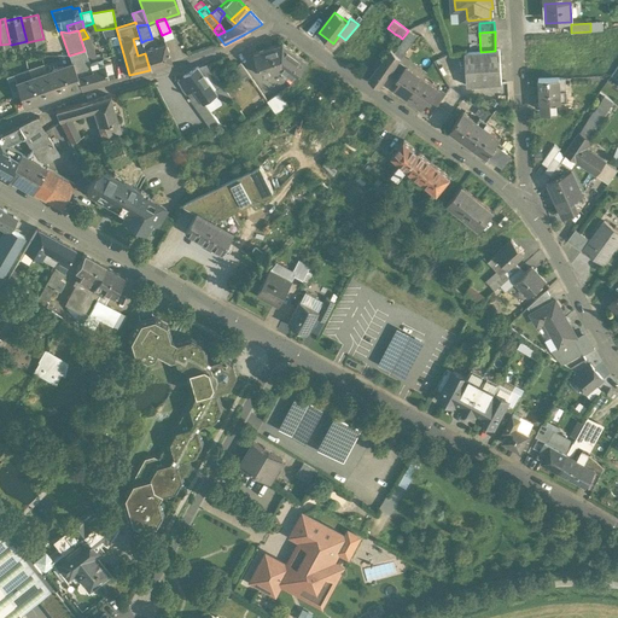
[(400,45),(395,53),(401,58),(415,39),(407,33),(402,39),(400,45)]
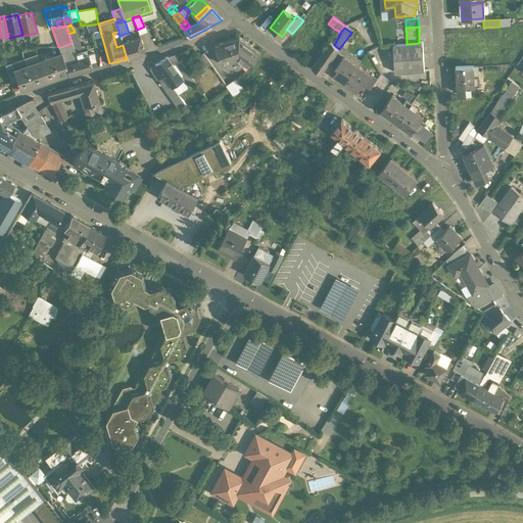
[(75,32),(68,34),(72,43),(73,45),(79,43),(75,32)]
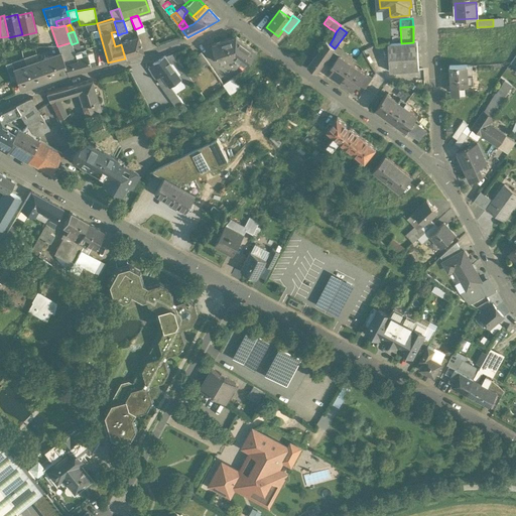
[(137,36),(124,40),(122,33),(118,35),(121,44),(125,58),(143,52),(137,36)]
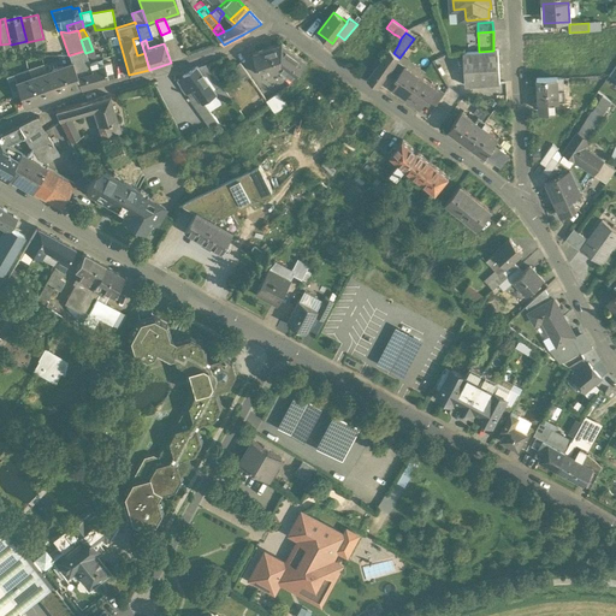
[(392,40),(386,48),(389,49),(394,53),(398,45),(395,42),(392,40)]
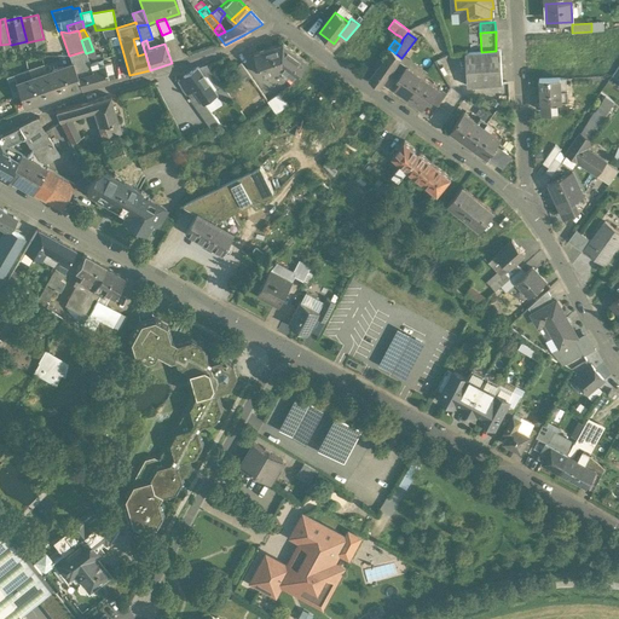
[(282,45),(254,55),(262,77),(282,70),(295,80),(308,63),(282,45)]
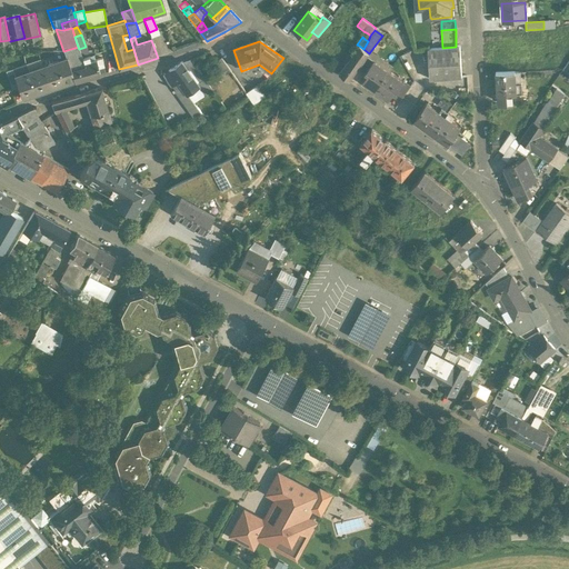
[(359,46),(350,58),(348,56),(345,60),(348,62),(339,75),(349,81),(359,67),(367,56),(369,53),(363,49),(359,46)]
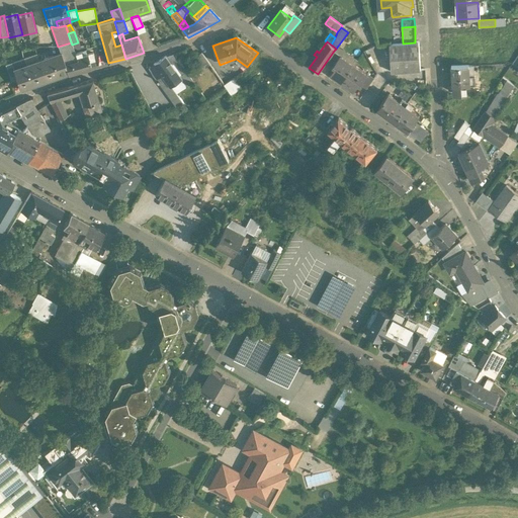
[(403,44),(389,44),(392,72),(421,70),(419,41),(415,42),(403,44)]
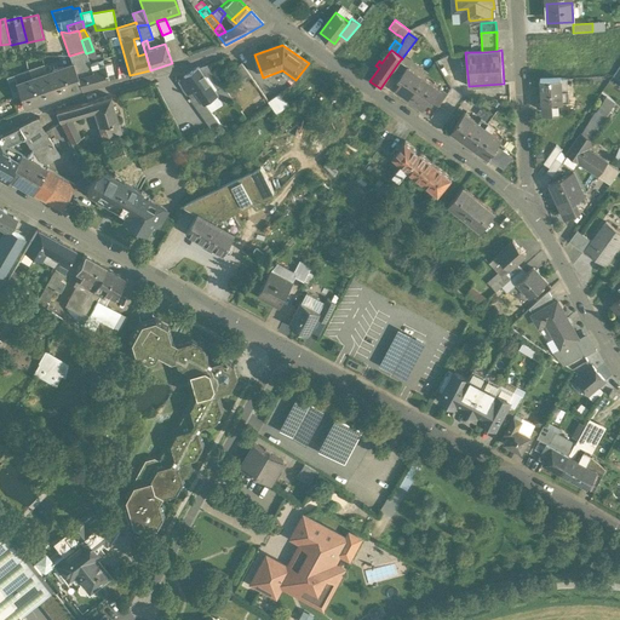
[(85,51),(69,56),(72,63),(73,64),(89,59),(86,53),(85,51)]
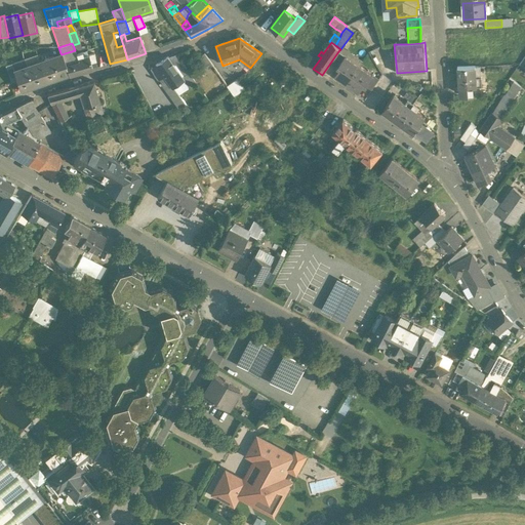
[(79,43),(73,45),(75,50),(76,53),(81,51),(82,51),(79,43)]
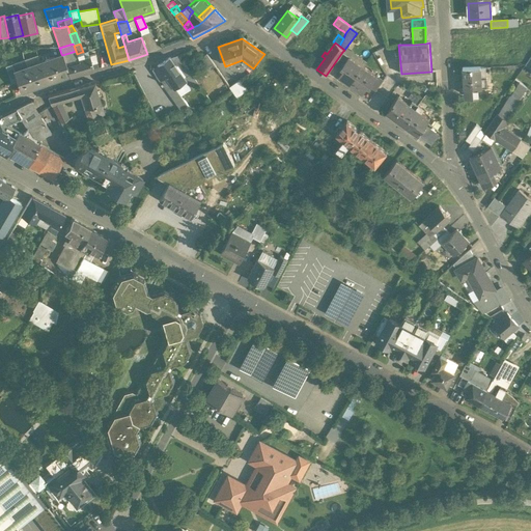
[(76,51),(62,55),(65,65),(79,61),(77,54),(76,51)]
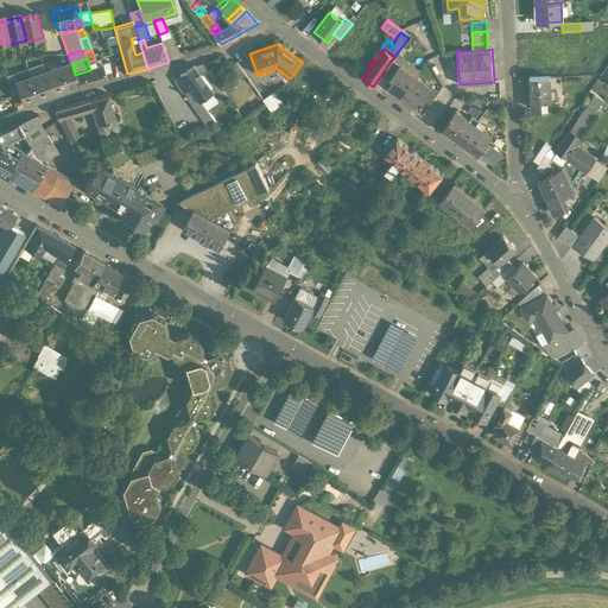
[(96,65),(94,59),(88,62),(90,70),(75,75),(80,86),(80,87),(106,80),(102,64),(96,65)]
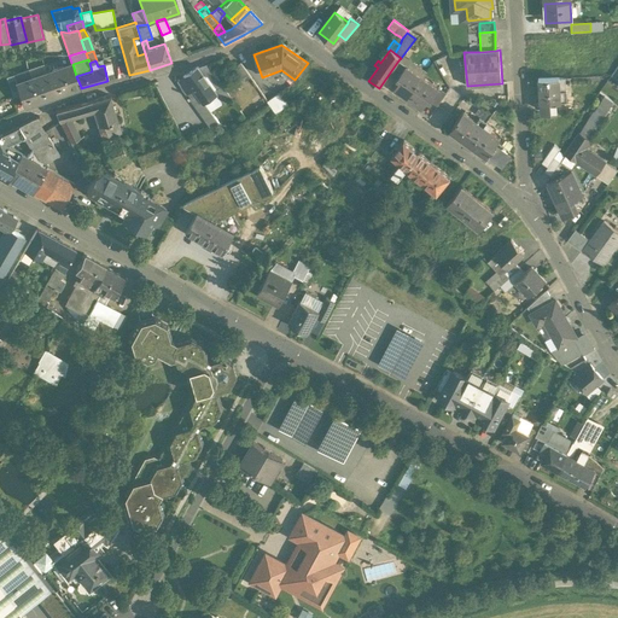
[(398,60),(390,73),(397,79),(406,66),(398,60)]
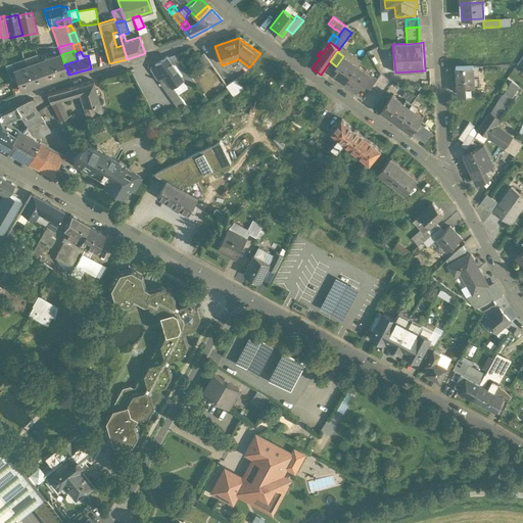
[(60,53),(52,56),(59,77),(68,74),(61,54),(60,53)]
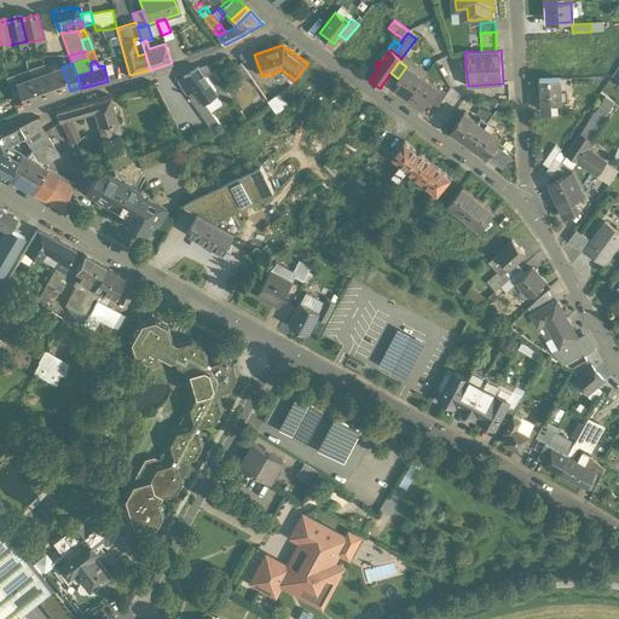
[(227,93),(208,64),(197,68),(214,92),(217,91),(220,96),(218,97),(223,104),(231,98),(227,93)]
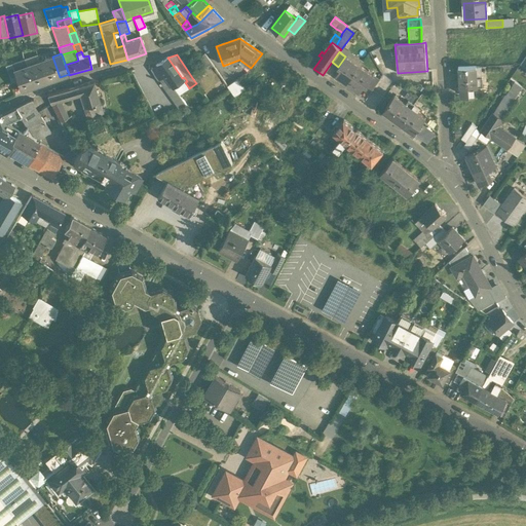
[(211,64),(205,57),(204,54),(198,59),(204,68),(211,64)]
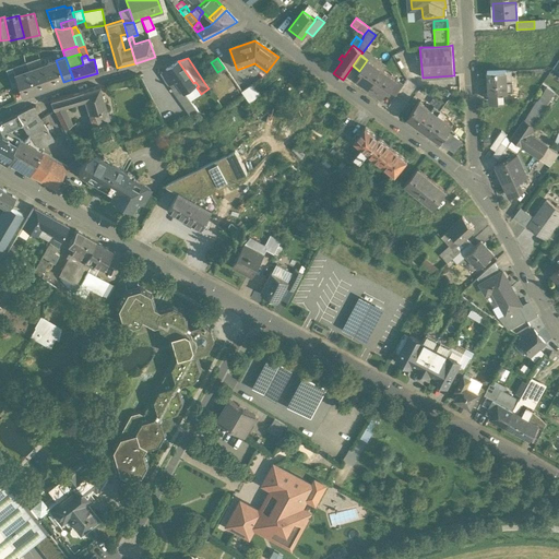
[(56,60),(42,64),(49,87),(63,82),(56,60)]
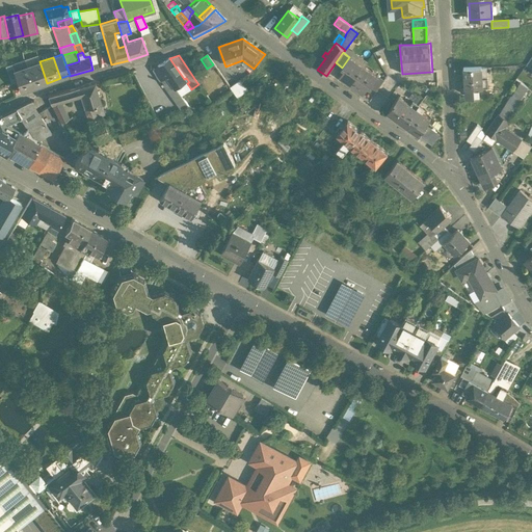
[(364,67),(349,57),(342,68),(344,70),(339,77),(350,85),(364,67)]
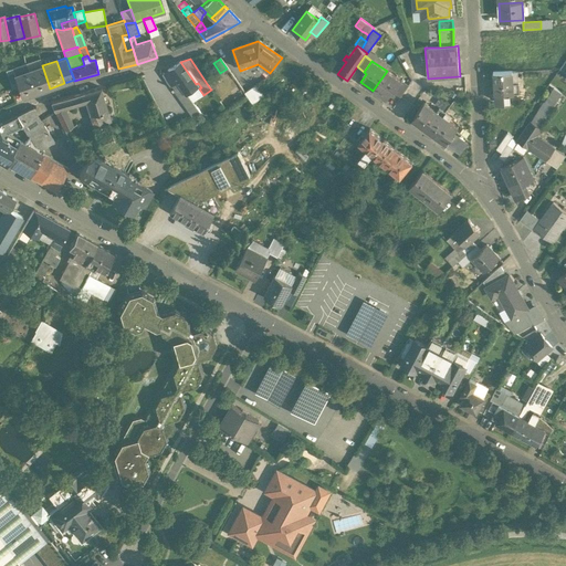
[(196,84),(180,62),(168,71),(169,71),(186,95),(186,96),(194,91),(191,87),(196,84)]
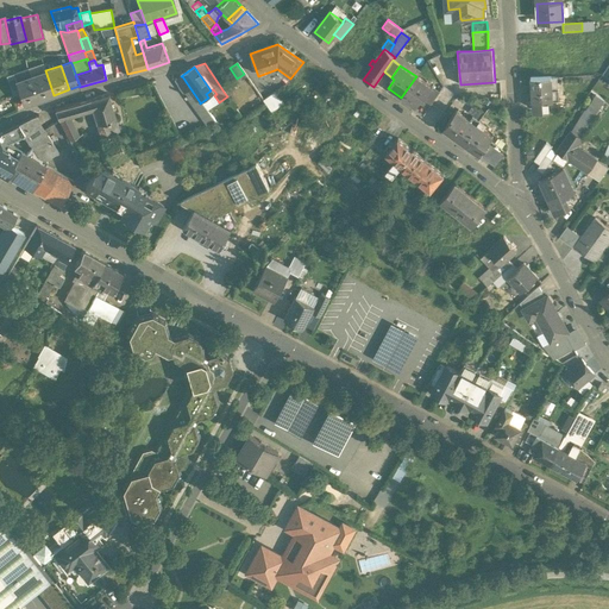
[(45,70),(30,76),(38,100),(54,95),(45,70)]
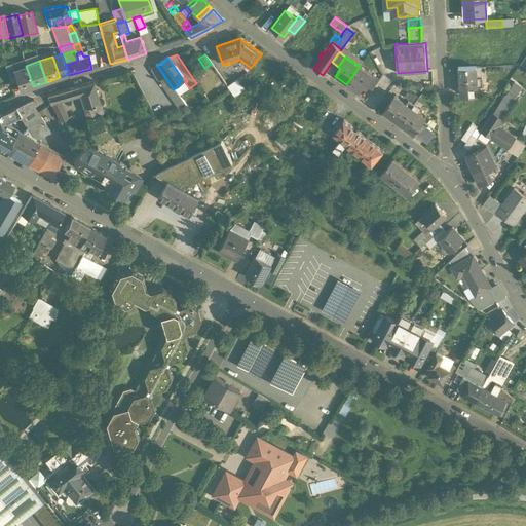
[(11,63),(5,65),(10,82),(16,81),(13,70),(11,63)]
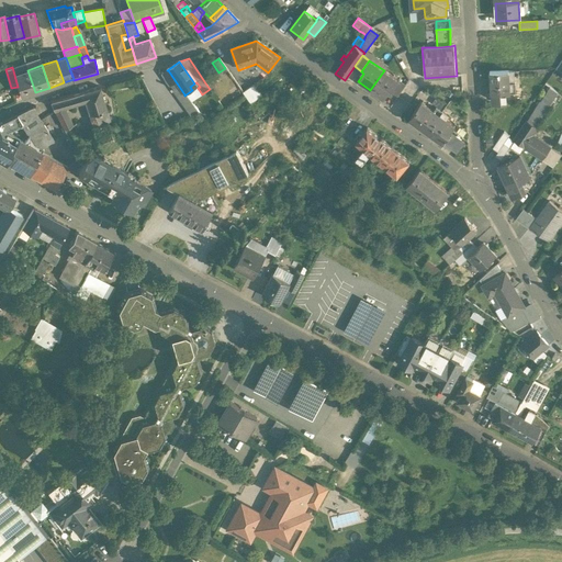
[(35,92),(27,70),(14,75),(18,87),(21,98),(35,92)]
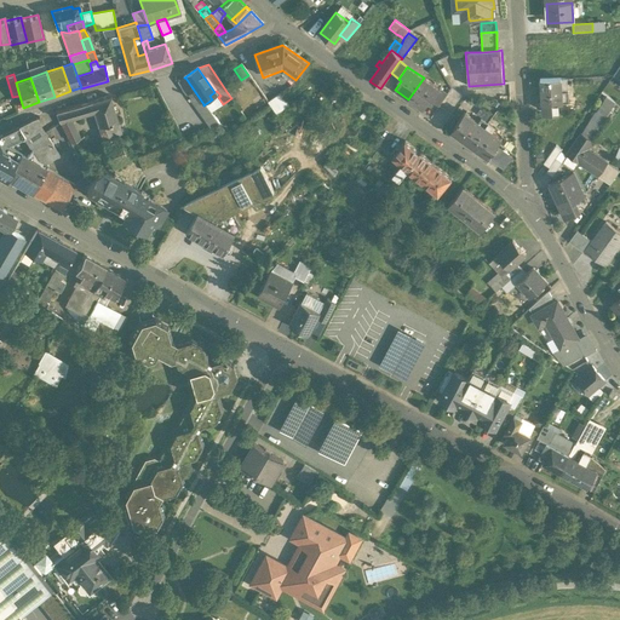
[(204,104),(185,78),(178,82),(210,127),(219,124),(207,108),(205,110),(201,105),(204,104)]
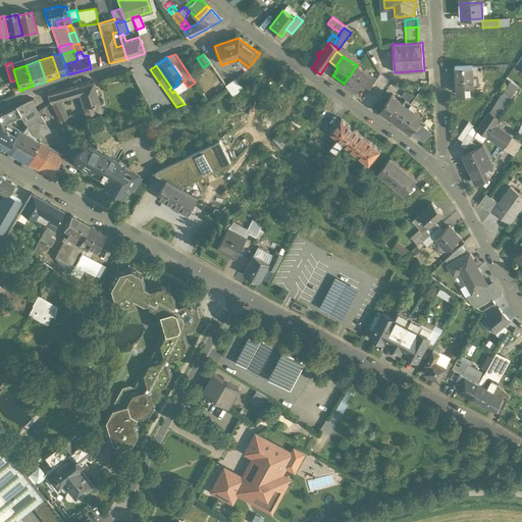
[(371,75),(357,65),(344,84),(355,92),(361,85),(363,87),(363,86),(371,75)]
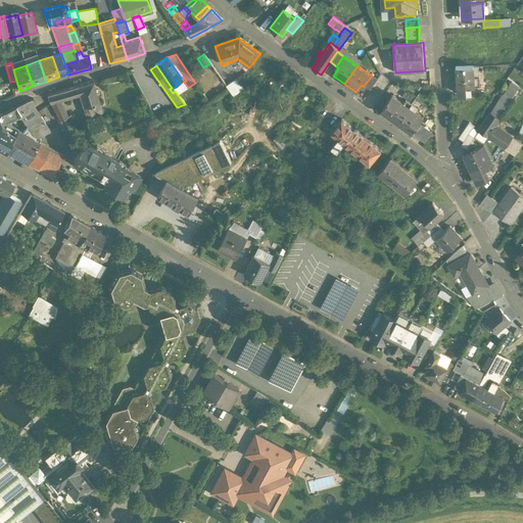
[(473,66),(456,67),(458,87),(459,87),(471,86),(479,86),(478,77),(474,77),(473,66)]
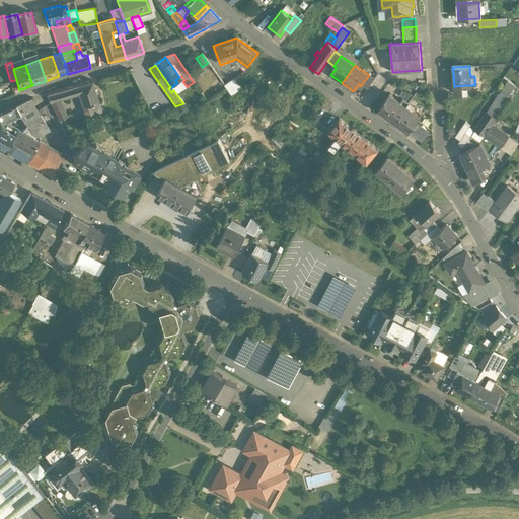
[(199,74),(191,78),(194,82),(194,83),(201,78),(199,74)]
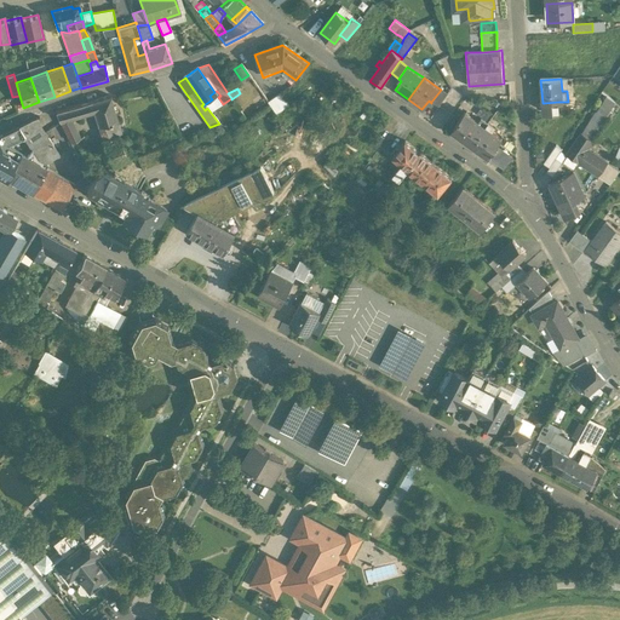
[(441,90),(431,102),(438,107),(447,95),(441,90)]
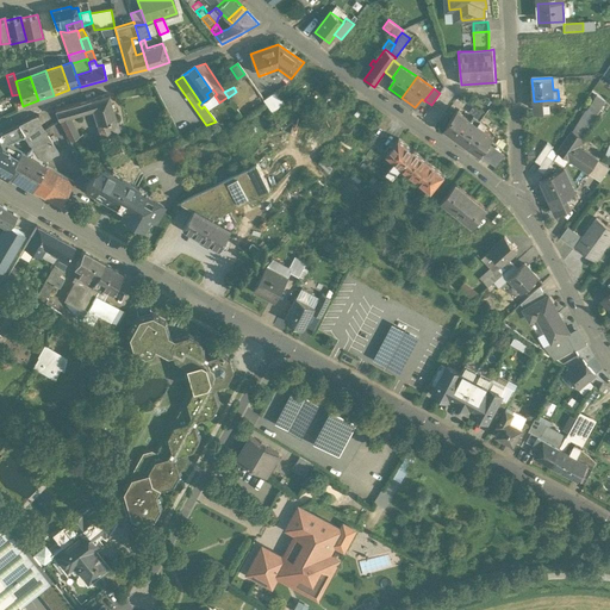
[(277,92),(263,101),(272,113),(285,104),(277,92)]
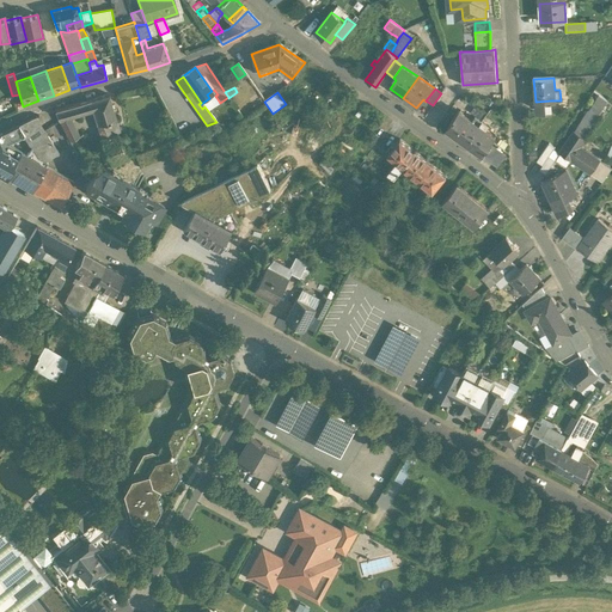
[(108,95),(87,101),(90,109),(91,109),(99,132),(114,127),(112,123),(116,122),(108,95)]
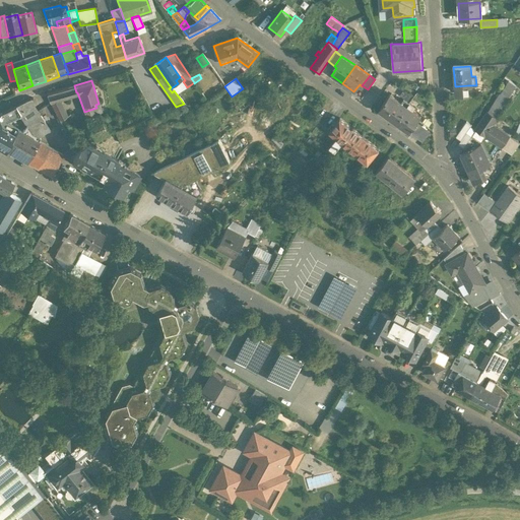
[(499,93),(488,112),(494,116),(513,86),(514,87),(516,85),(509,80),(500,94),(499,93)]
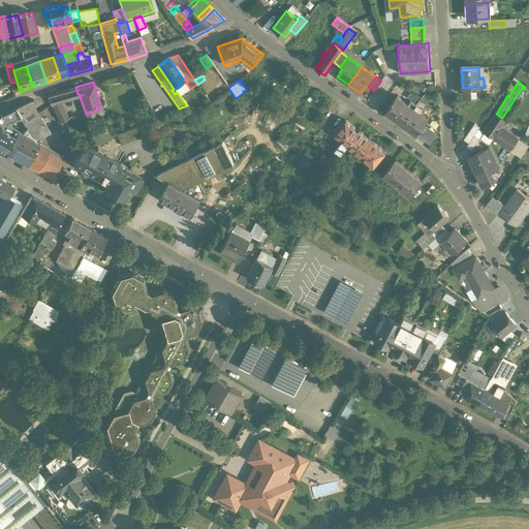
[(75,87),(67,89),(69,97),(78,94),(75,87)]
